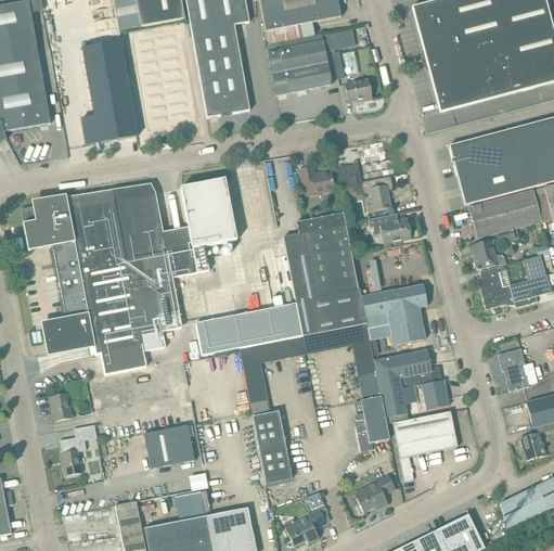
[(17,0),(0,3),(0,140),(7,137),(5,133),(4,129),(51,122),(49,111),(29,0),(17,0)]
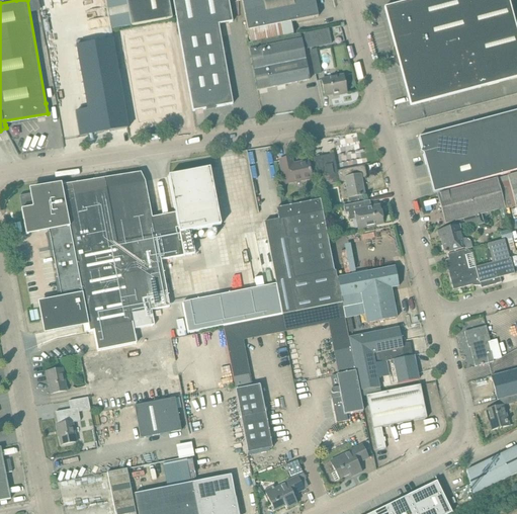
[(127,0),(132,22),(173,15),(170,0),(127,0)]
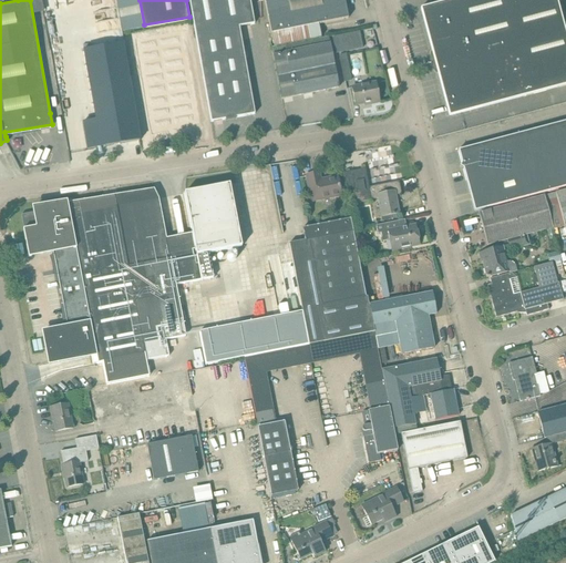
[(255,20),(251,0),(191,0),(194,18),(211,108),(213,119),(256,110),(240,23),(255,20)]
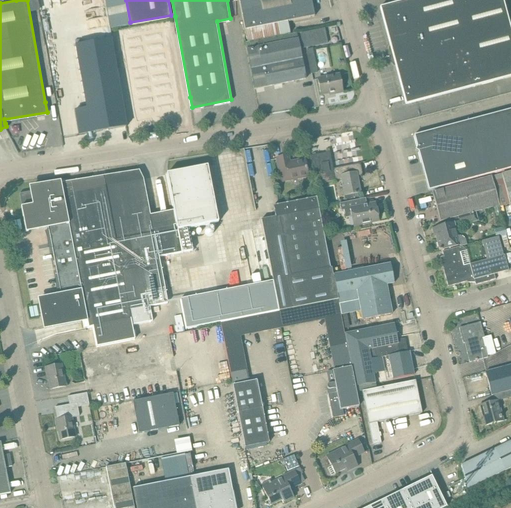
[(240,0),(244,17),(246,27),(248,38),(291,30),(288,18),(315,13),(312,0),(240,0)]
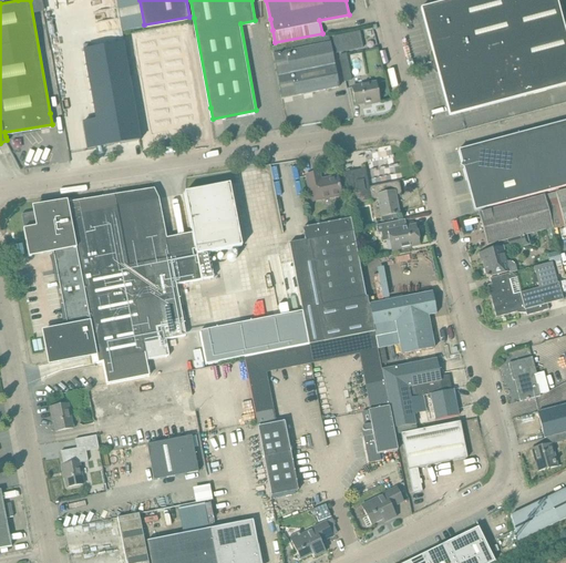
[(438,0),(433,1),(422,4),(451,112),(461,110),(565,81),(565,27),(558,0),(438,0)]
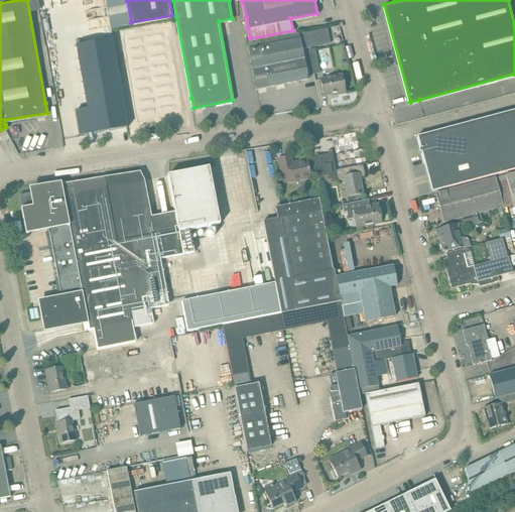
[(328,26),(303,31),(306,44),(331,40),(328,26)]
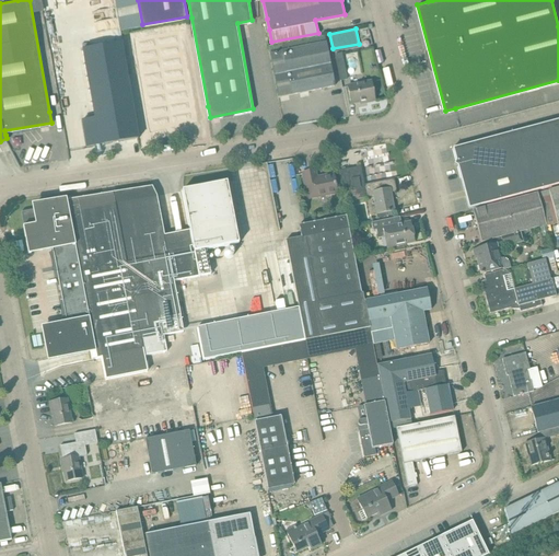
[(181,32),(158,36),(160,48),(183,44),(181,32)]
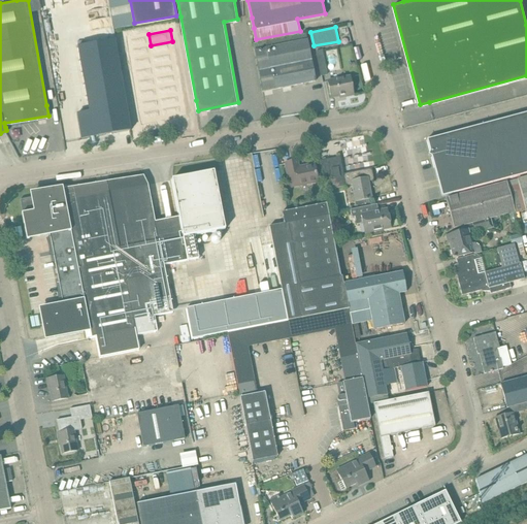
[(307,31),(254,41),(263,88),(317,77),(307,31)]
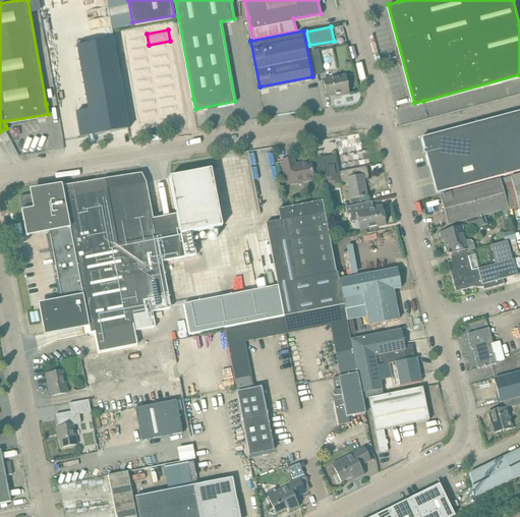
[(147,34),(127,37),(129,48),(149,45),(147,34)]
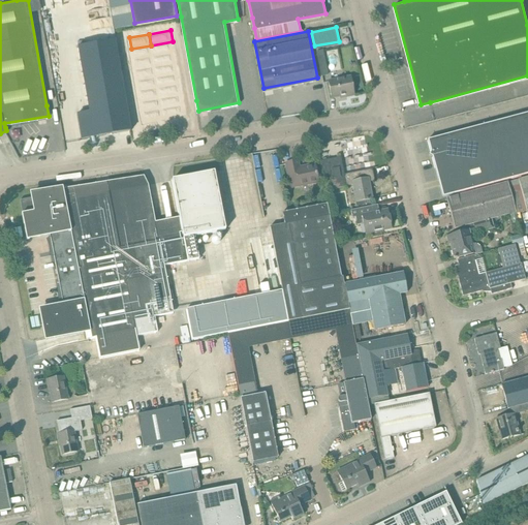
[(90,109),(78,111),(82,136),(132,127),(116,36),(79,43),(90,109)]
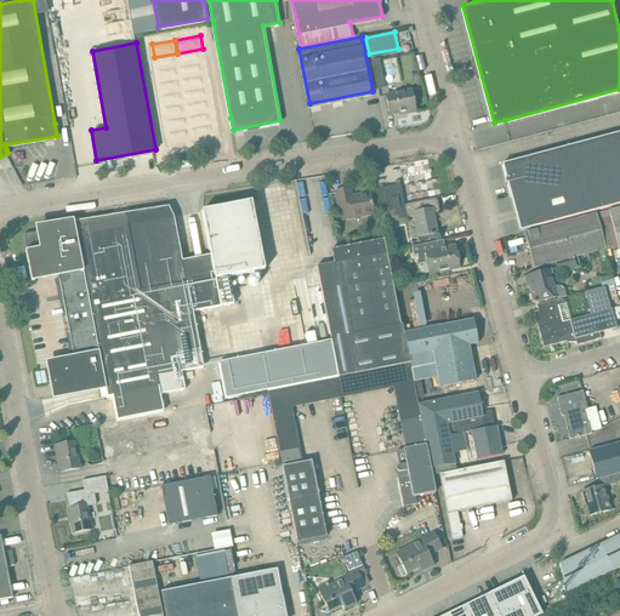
[(203,49),(177,53),(180,66),(205,61),(203,49)]
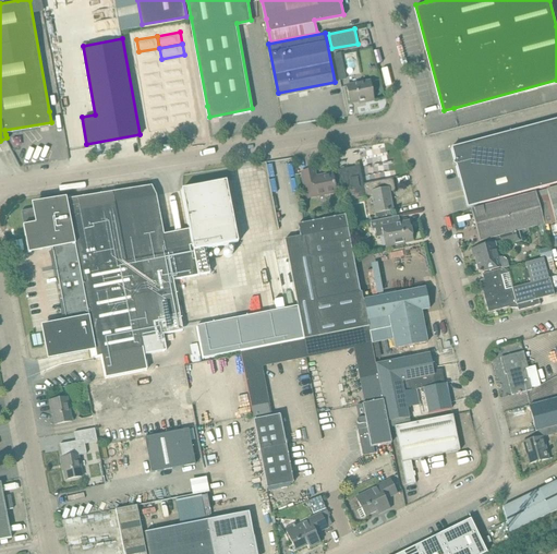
[(159,48),(138,51),(141,62),(161,59),(159,48)]
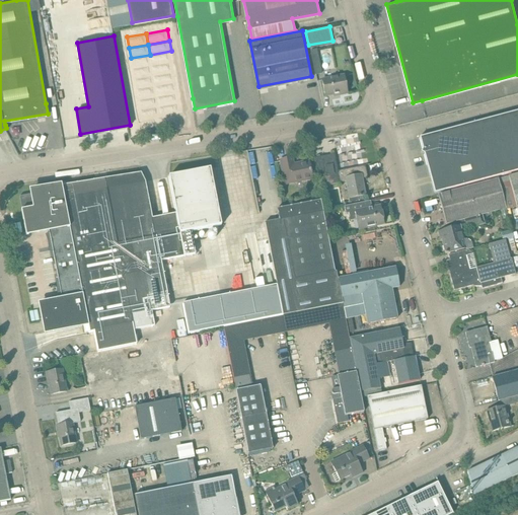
[(318,46),(311,48),(314,60),(320,59),(318,46)]
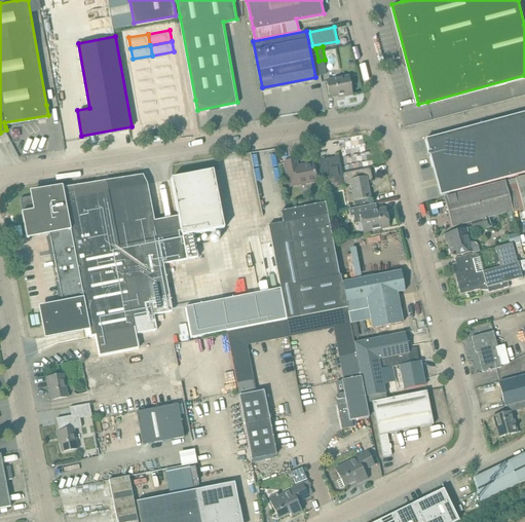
[(174,51),(152,56),(154,66),(175,62),(174,51)]
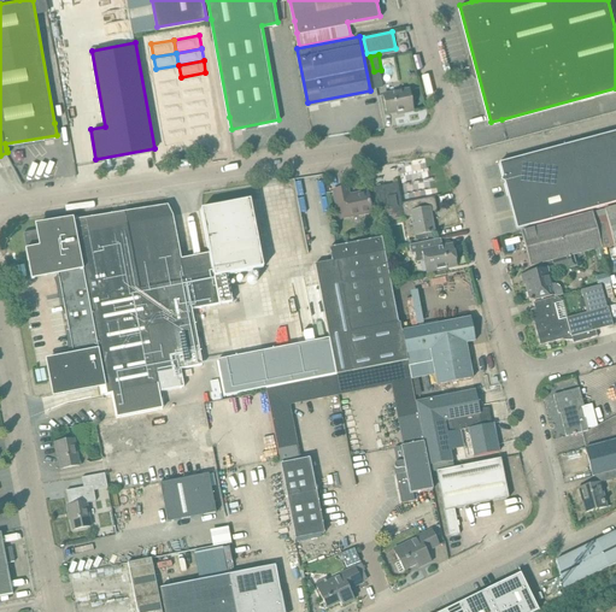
[(179,65),(156,69),(158,81),(181,77),(179,65)]
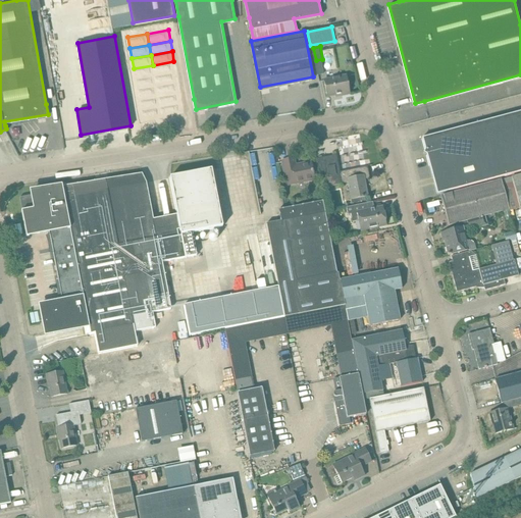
[(173,61),(153,65),(154,75),(175,71),(173,61)]
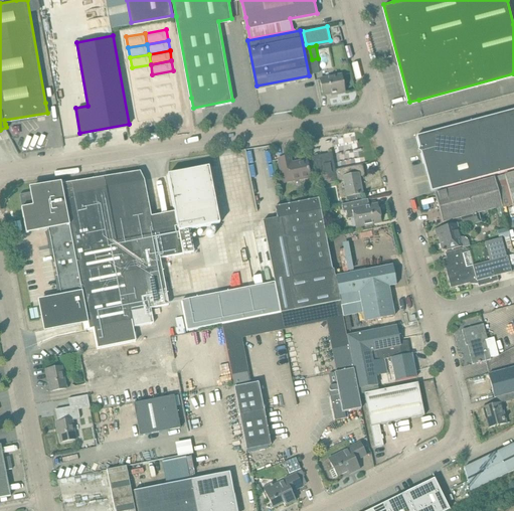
[(151,64),(132,67),(133,77),(152,74),(151,64)]
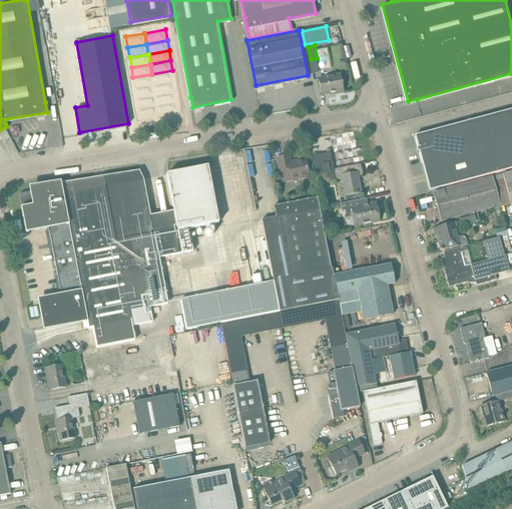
[(172,70),(151,74),(153,84),(174,81),(172,70)]
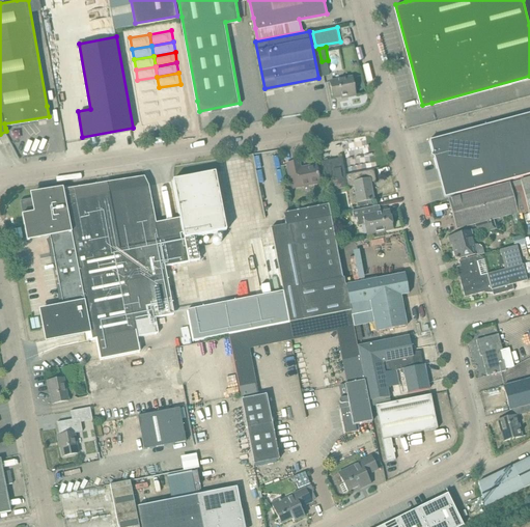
[(353,74),(330,78),(334,94),(349,92),(349,93),(356,92),(353,74)]
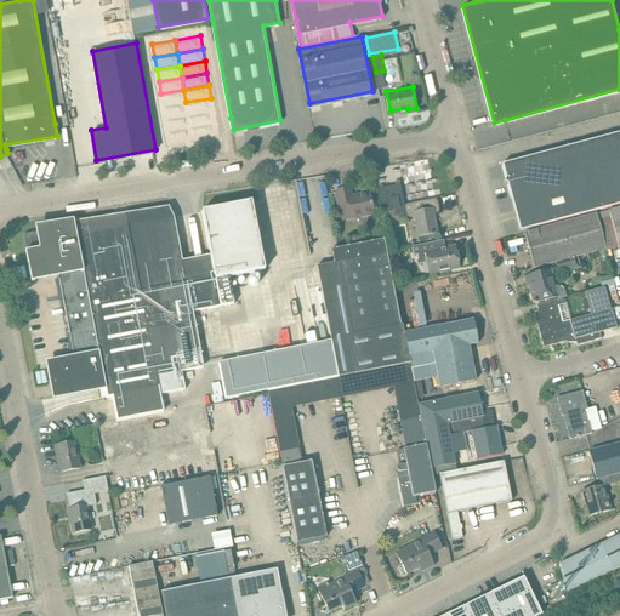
[(183,90),(160,93),(163,107),(186,102),(183,90)]
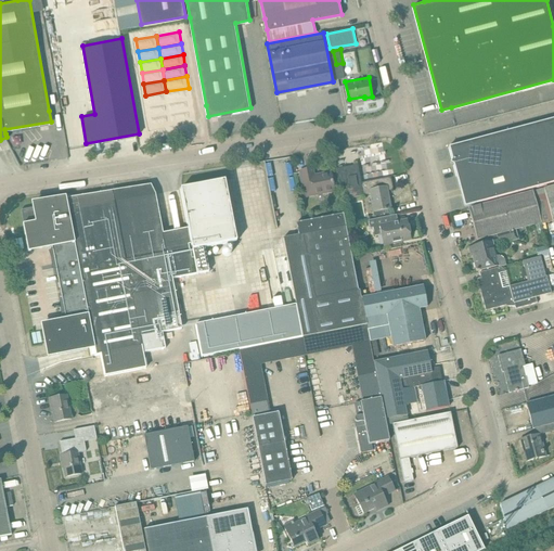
[(189,88),(166,91),(168,102),(191,99),(189,88)]
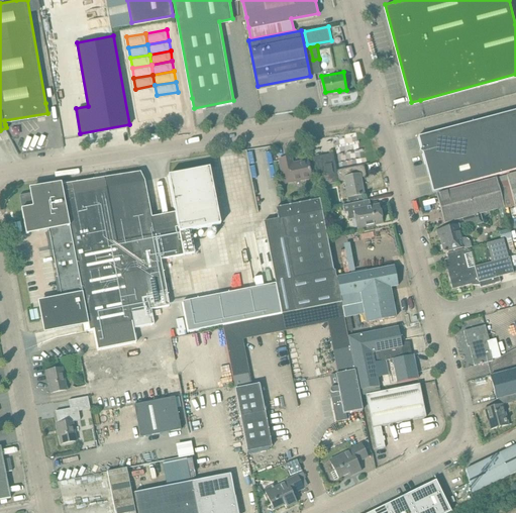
[(155,85),(135,89),(137,99),(157,95),(155,85)]
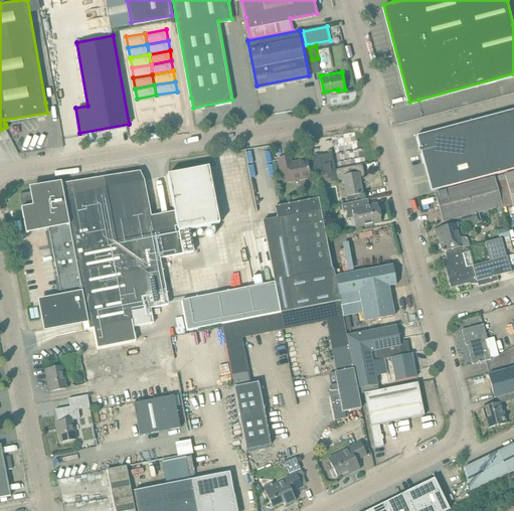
[(177,92),(156,95),(158,106),(179,102),(177,92)]
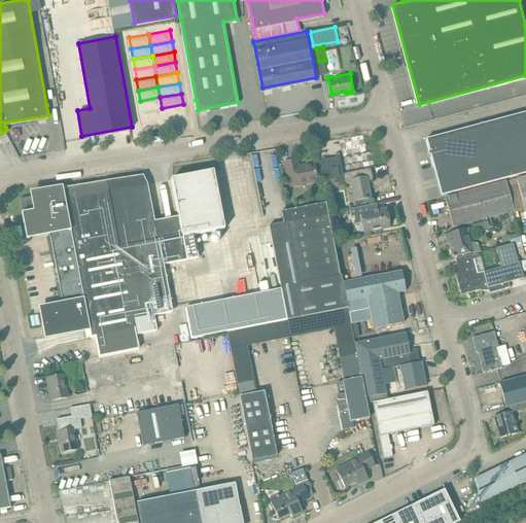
[(160,97),(140,101),(142,111),(162,108),(160,97)]
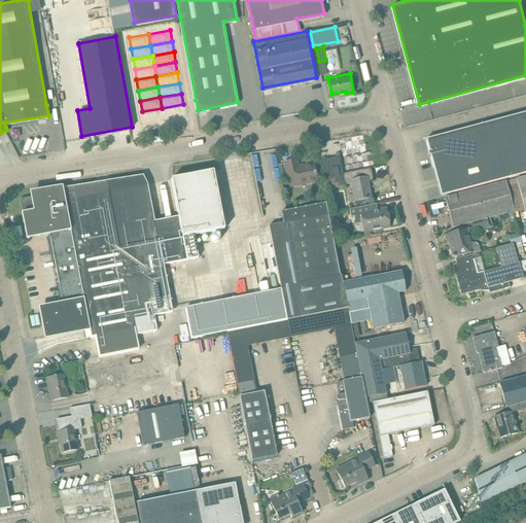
[(183,104),(162,108),(165,130),(186,126),(183,104)]
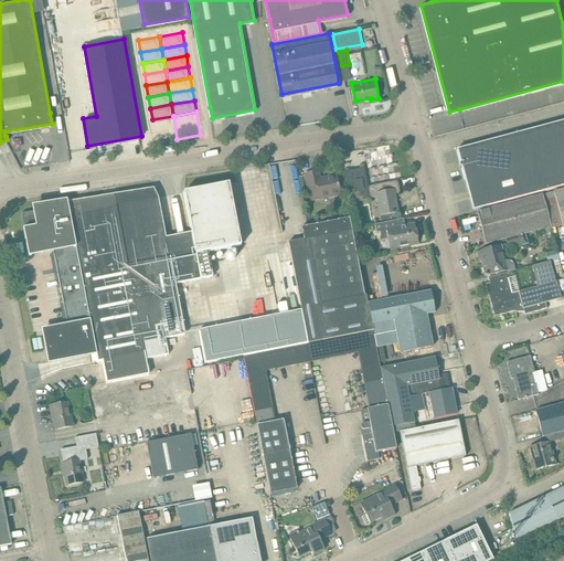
[(173,116),(152,119),(157,143),(177,139),(173,116)]
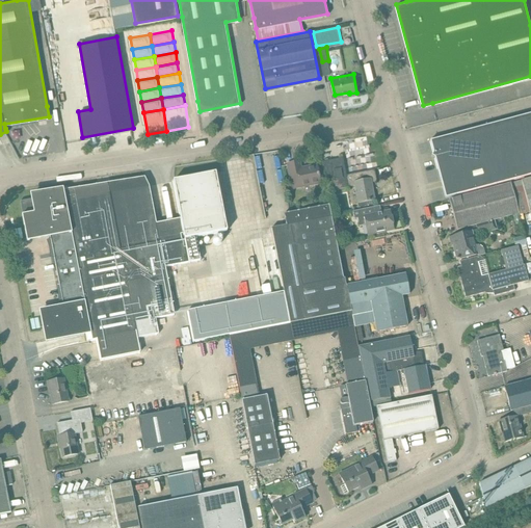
[(530,110),(431,137),(434,149),(432,153),(435,154),(446,194),(530,172),(530,110)]
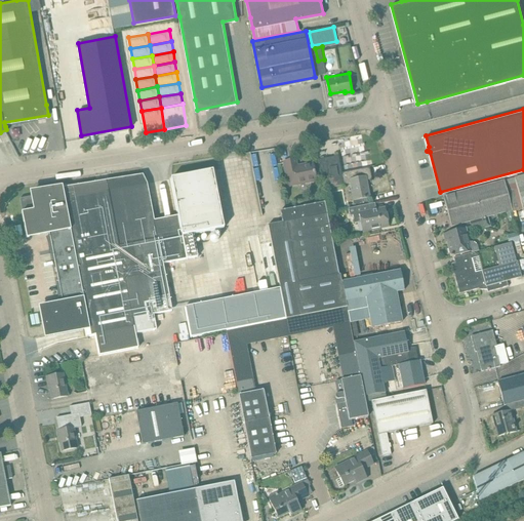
[(338,153),(319,156),(324,186),(345,182),(345,181),(351,179),(353,195),(361,194),(362,196),(371,194),(367,176),(372,176),(370,164),(343,169),(338,153)]
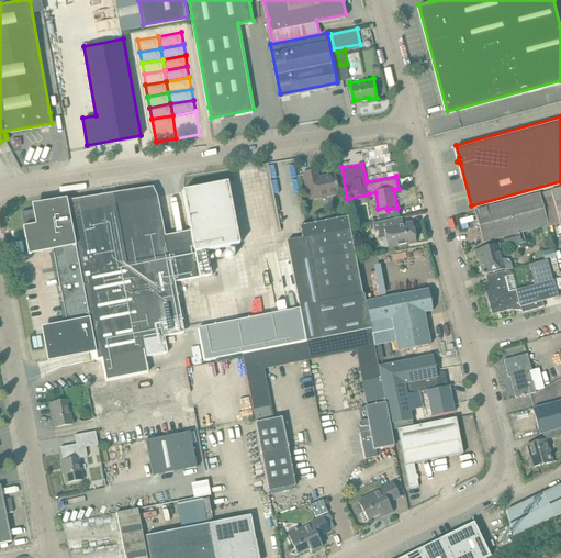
[(317,167),(304,169),(310,196),(339,190),(337,181),(335,171),(318,175),(317,167)]
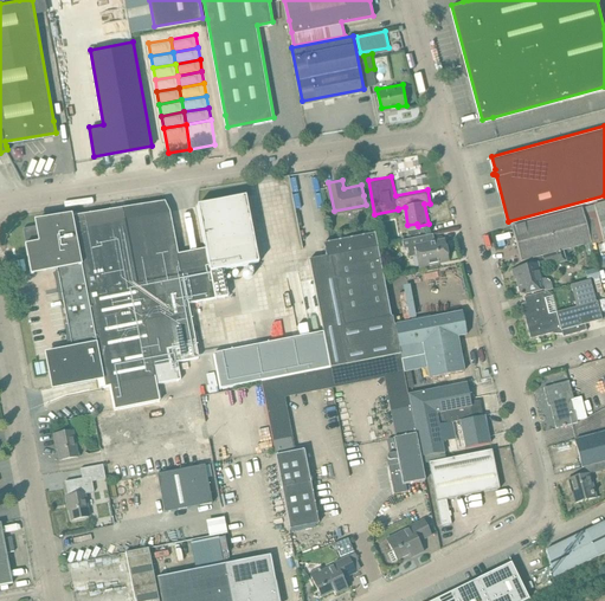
[(37,221),(24,225),(32,269),(38,269),(38,265),(42,264),(46,263),(46,267),(58,265),(58,267),(63,290),(69,321),(70,321),(73,346),(55,349),(56,356),(50,357),(49,357),(53,383),(97,375),(104,374),(105,383),(111,382),(116,406),(161,398),(158,382),(182,377),(179,360),(200,355),(197,338),(190,301),(217,295),(229,292),(224,266),(259,259),(246,193),(198,201),(206,245),(178,251),(171,208),(165,198),(122,205),(36,218),(37,221)]
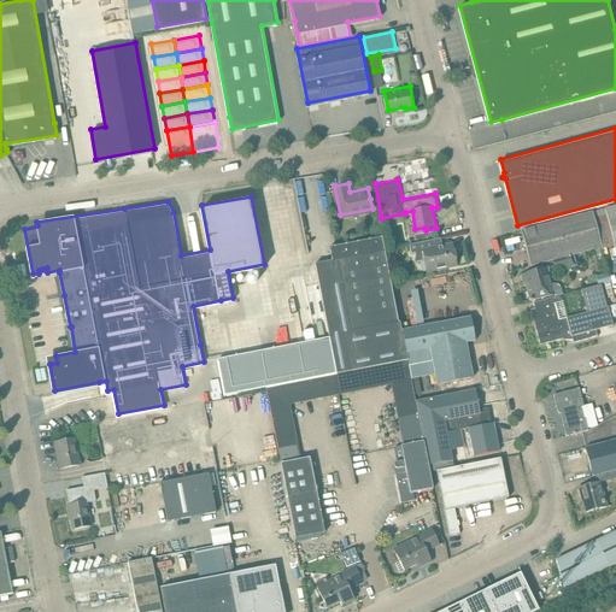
[(615,201),(605,205),(615,243),(615,201)]
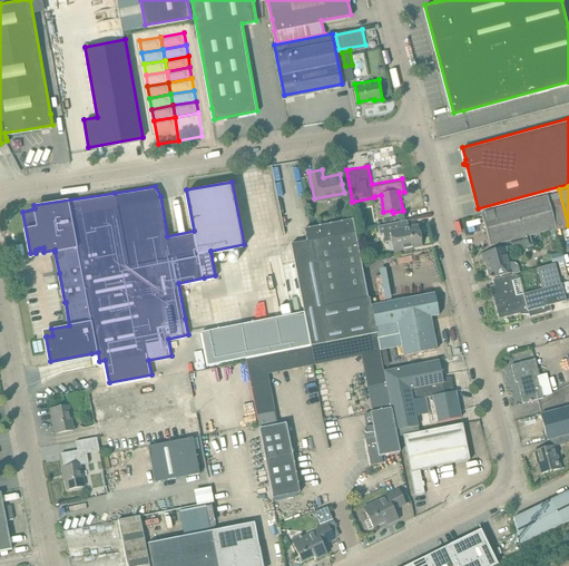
[(548,193),(483,211),(491,242),(511,237),(523,234),(557,225),(548,193)]
